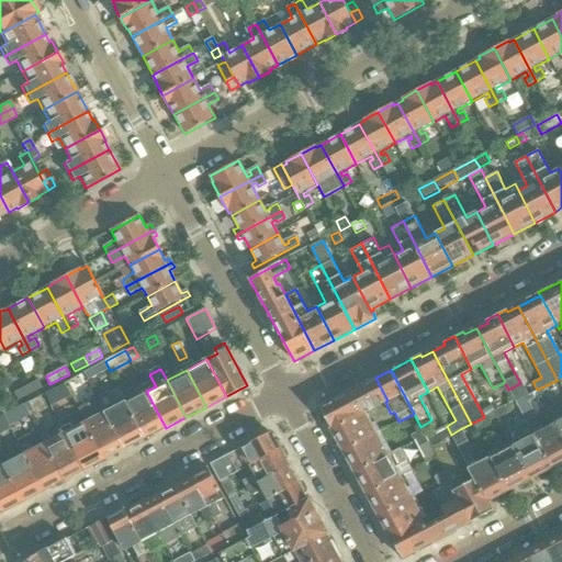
[(318,407),(332,430),(364,413),(385,402),(388,401),(375,378),(318,407)]
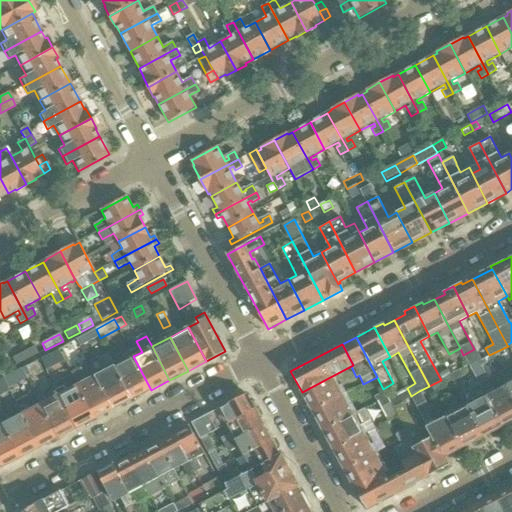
[(502,349),(505,357),(511,353),(511,349),(510,345),(502,349)]
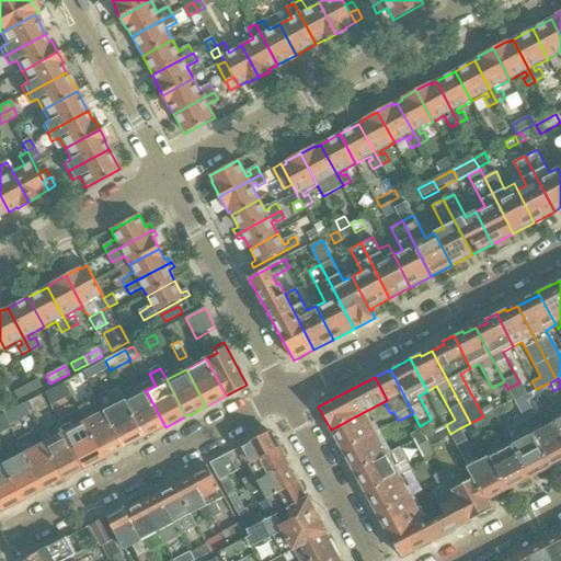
[(42,388),(37,380),(25,386),(30,393),(42,388)]
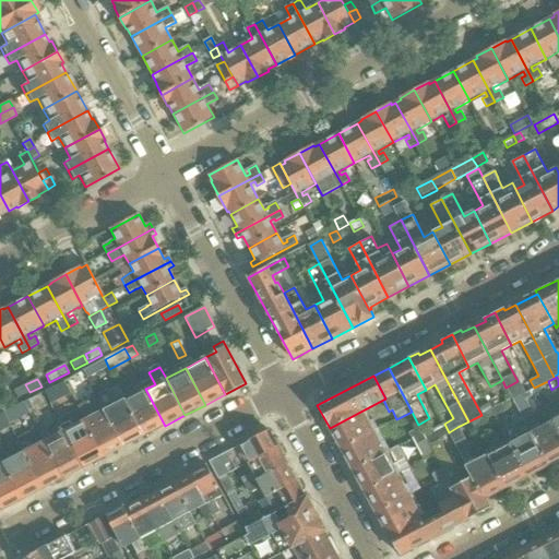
[(141,380),(121,391),(145,436),(165,426),(145,389),(141,380)]
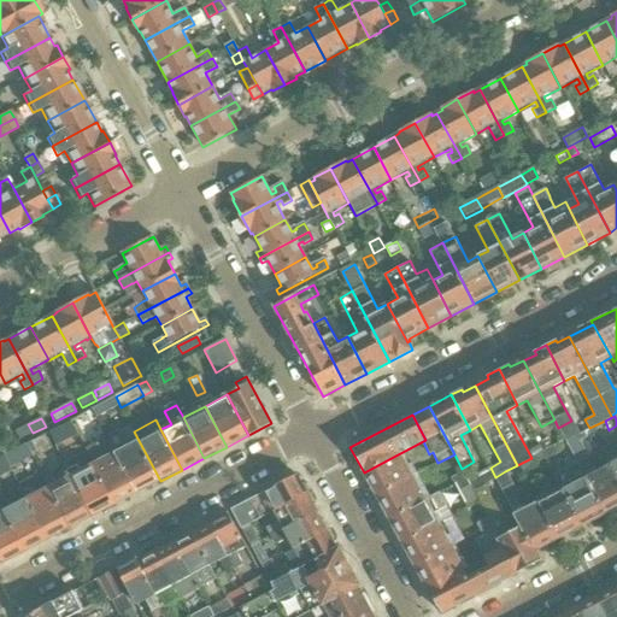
[(50,432),(50,433),(56,446),(78,435),(71,421),(50,432)]
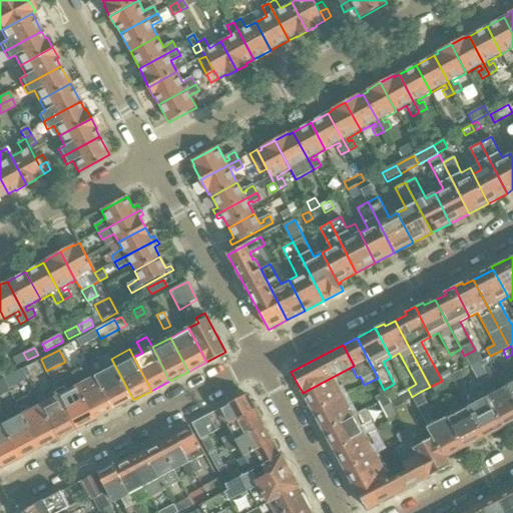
[(476,350),(475,350),(464,356),(470,367),(471,366),(482,361),(476,350)]
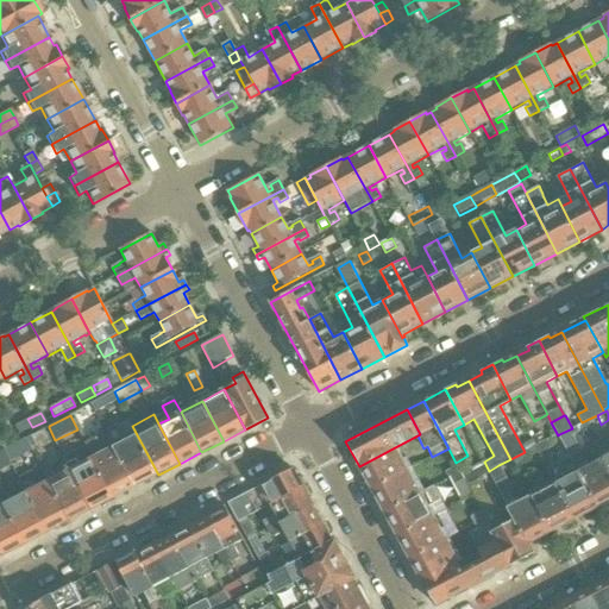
[(32,427),(27,419),(14,426),(19,434),(32,427)]
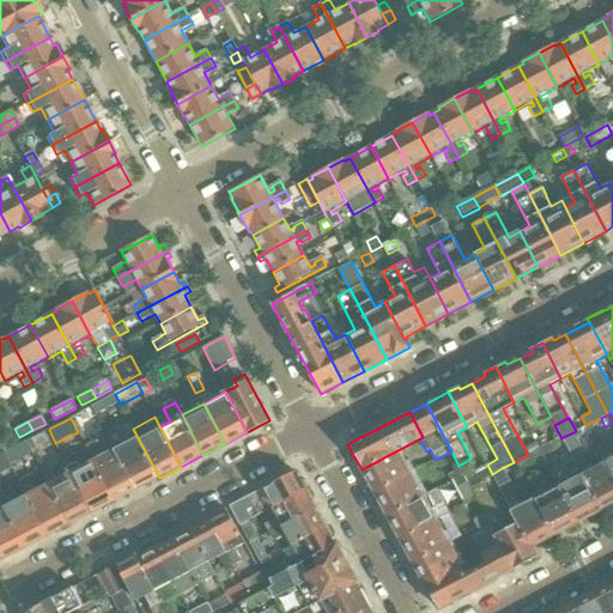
[(131,424),(108,435),(137,490),(159,478),(133,429),(131,424)]
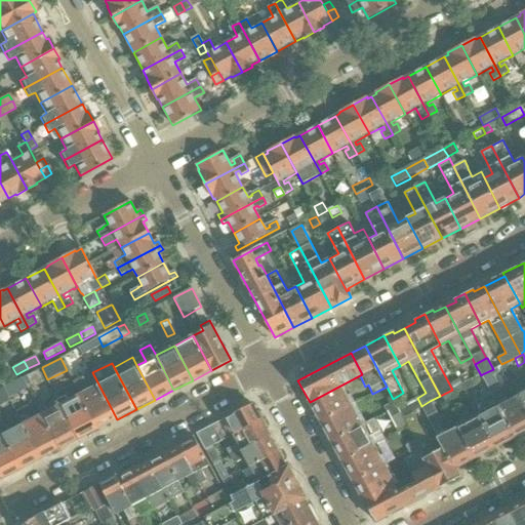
[(482,374),(493,396),(516,437),(524,432),(524,406),(513,382),(500,390),(493,375),(498,372),(496,367),(493,369),(482,374)]
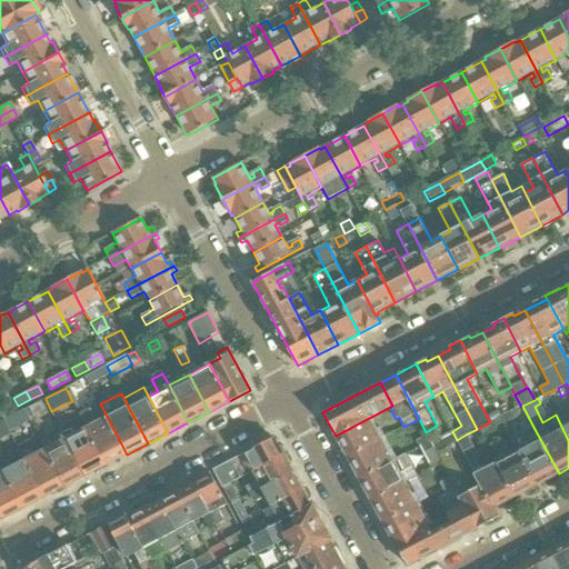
[(80,415),(81,417),(107,466),(127,455),(100,403),(80,415)]
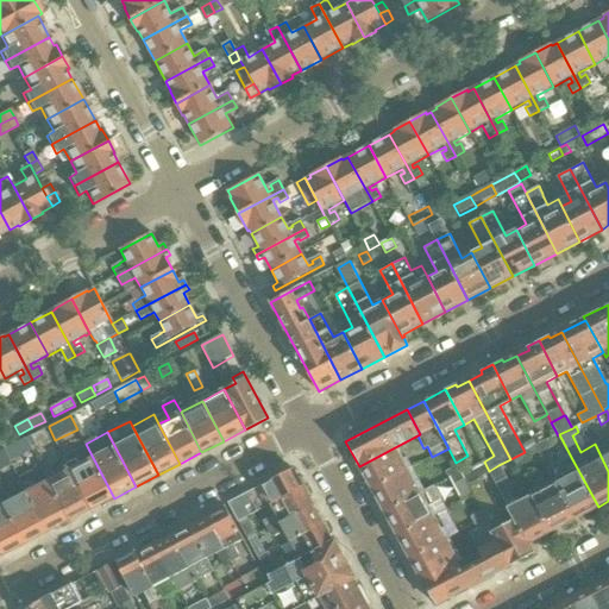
[(531,438),(534,447),(544,441),(540,433),(531,438)]
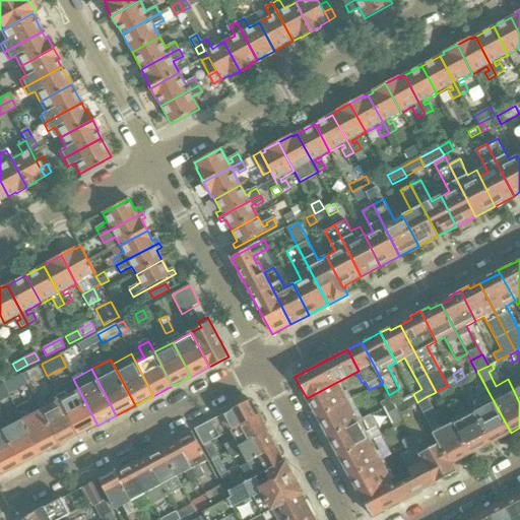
[(519,373),(508,379),(519,402),(519,373)]
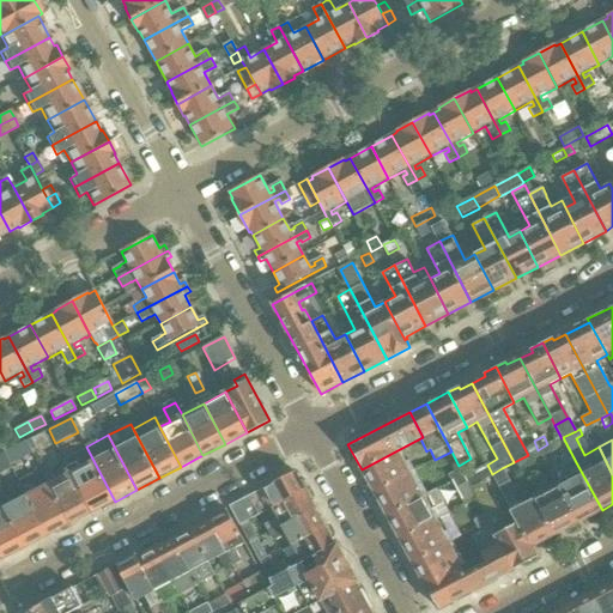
[(25,442),(4,454),(10,465),(31,453),(25,442)]
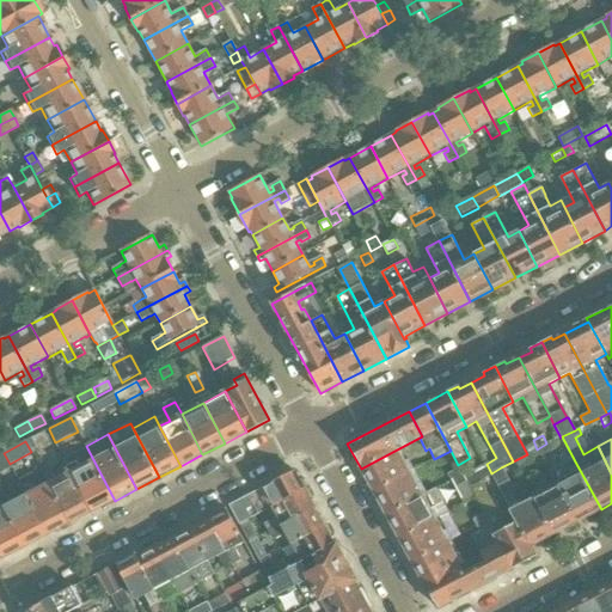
[(540,457),(555,450),(550,442),(546,444),(537,450),(540,457)]
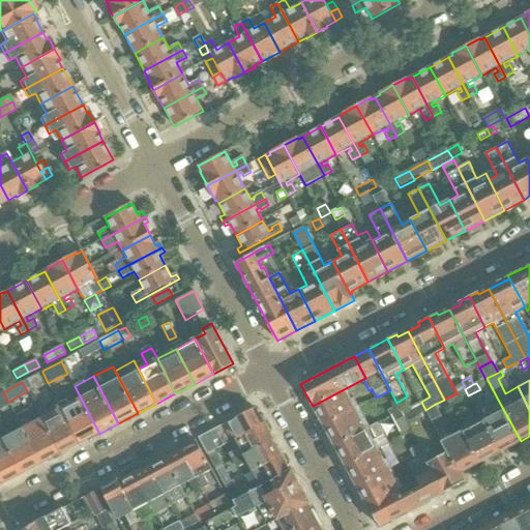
[(56,399),(61,409),(80,444),(99,434),(76,388),(56,399)]
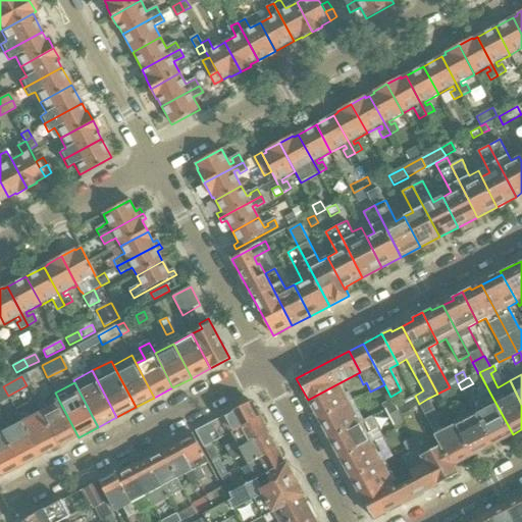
[(319,420),(350,403),(353,401),(349,393),(345,395),(338,383),(308,400),(319,420)]
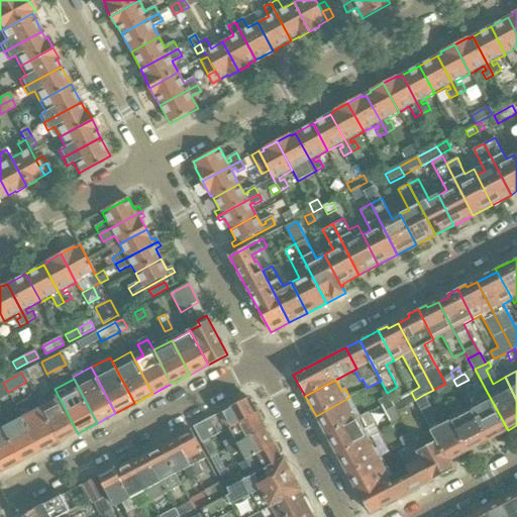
[(3,383),(0,384),(0,399),(9,394),(8,392),(3,383)]
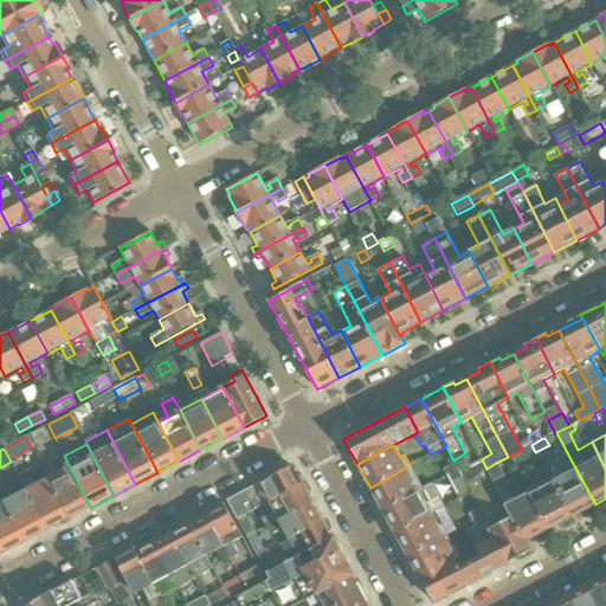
[(522,450),(510,456),(520,475),(533,469),(522,450)]
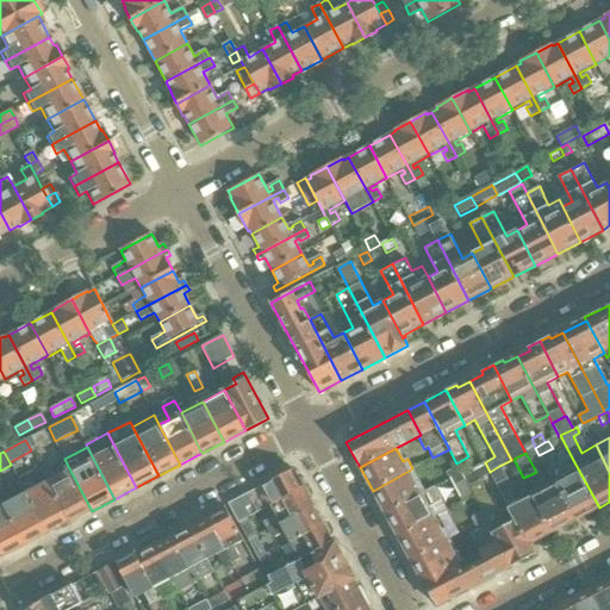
[(551,472),(556,485),(576,520),(599,508),(573,460),(560,467),(551,472)]
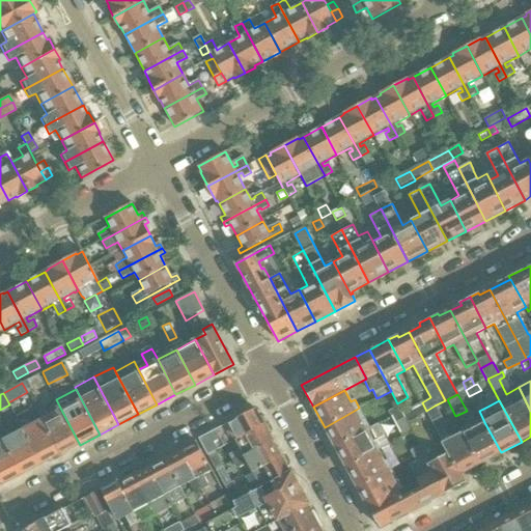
[(422,402),(402,413),(407,422),(417,417),(427,412),(426,411),(422,402)]
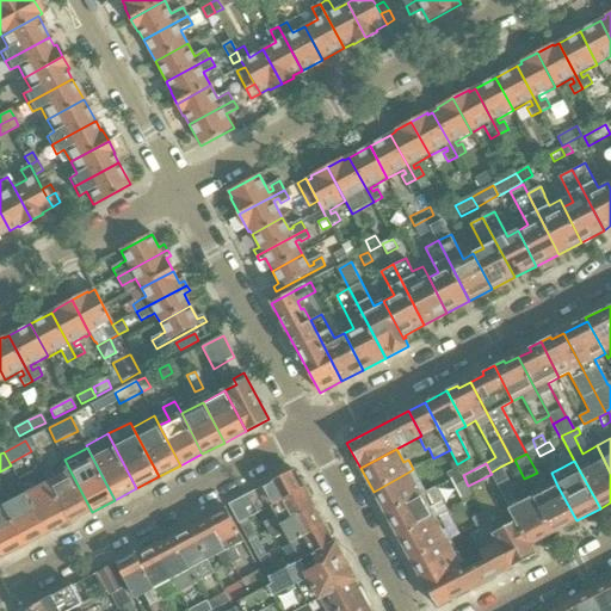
[(468,486),(463,475),(458,467),(448,474),(463,503),(474,497),(468,486)]
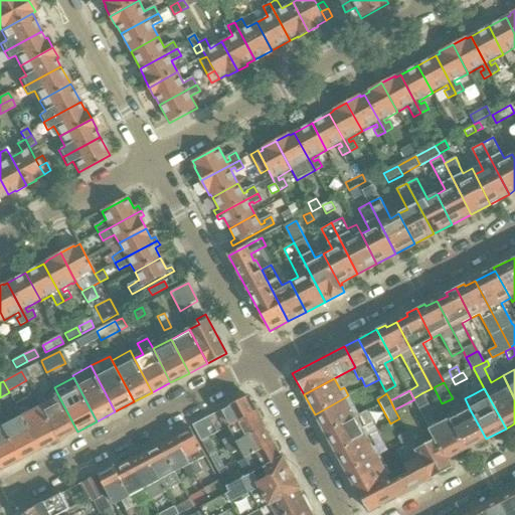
[(421,393),(413,398),(414,399),(419,409),(427,404),(421,393)]
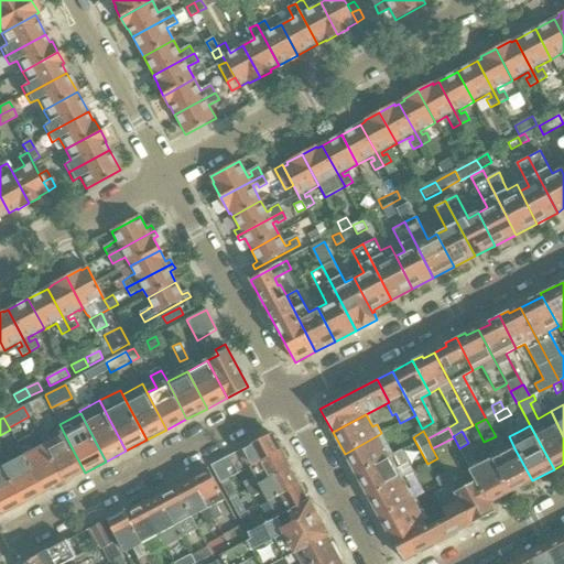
[(17,443),(18,445),(44,494),(64,483),(45,446),(38,432),(17,443)]
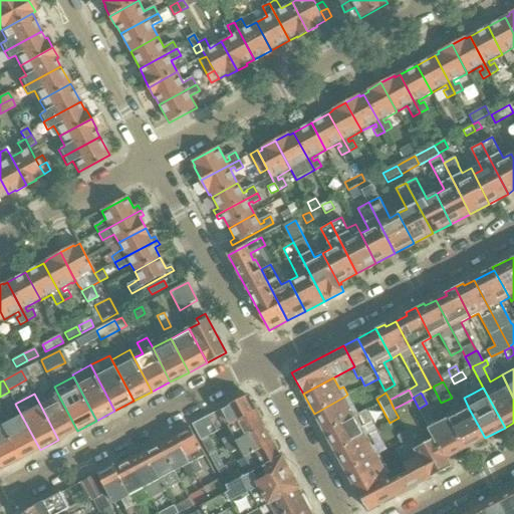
[(223,418),(228,427),(258,411),(254,404),(251,404),(247,396),(193,425),(201,441),(217,432),(212,424),(223,418)]
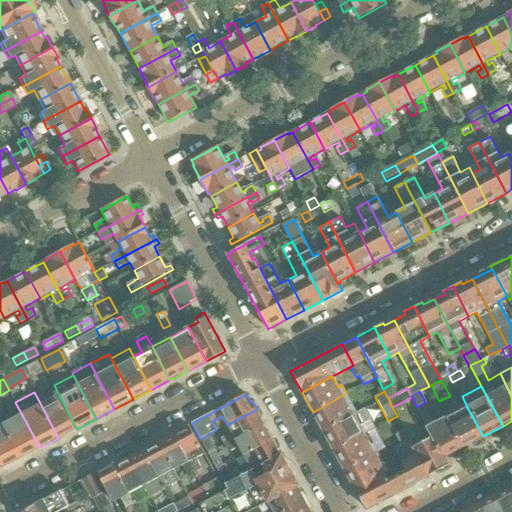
[(59,395),(41,405),(58,438),(77,429),(59,395)]
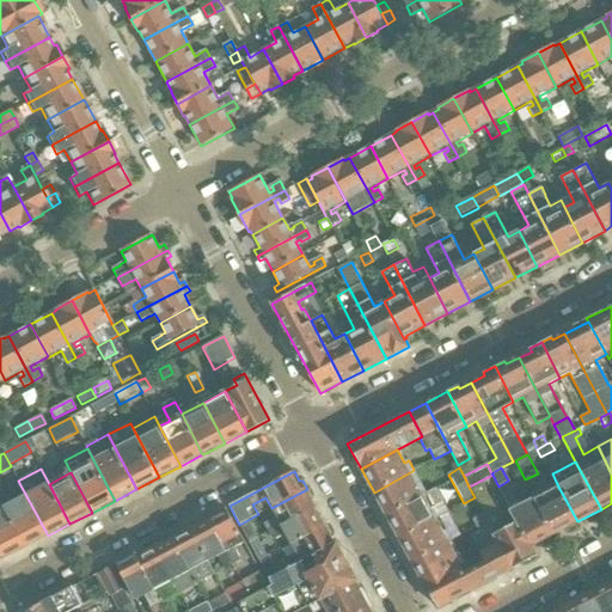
[(374,493),(386,515),(427,494),(422,484),(417,487),(410,472),(374,493)]
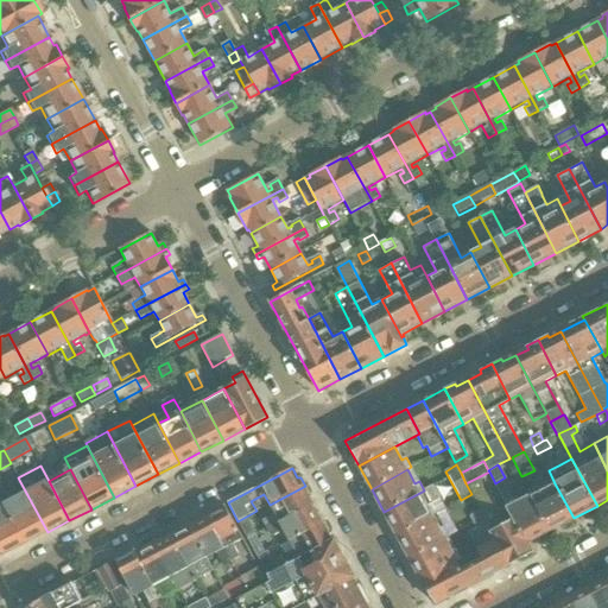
[(485,519),(492,532),(510,565),(533,552),(529,542),(514,518),(508,506),(507,506),(499,511),(489,492),(486,494),(477,477),(466,483),(472,494),(481,512),(485,519)]
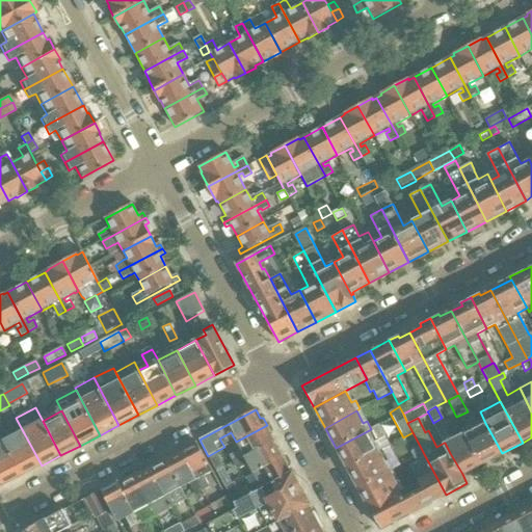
[(8,421),(0,424),(0,433),(22,476),(42,466),(17,420),(9,423),(8,421)]
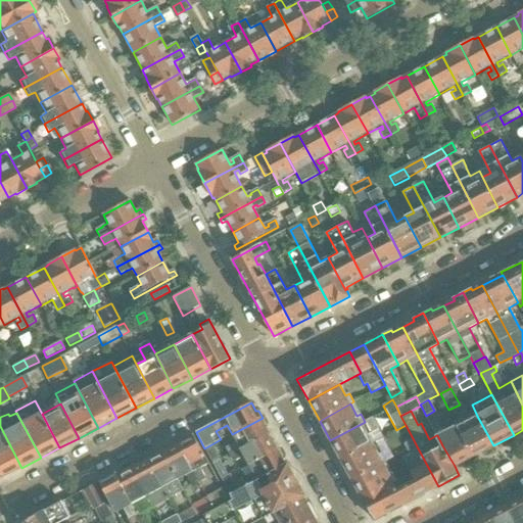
[(427,417),(436,435),(437,435),(442,445),(455,466),(474,456),(456,422),(453,415),(439,422),(434,413),(427,417)]
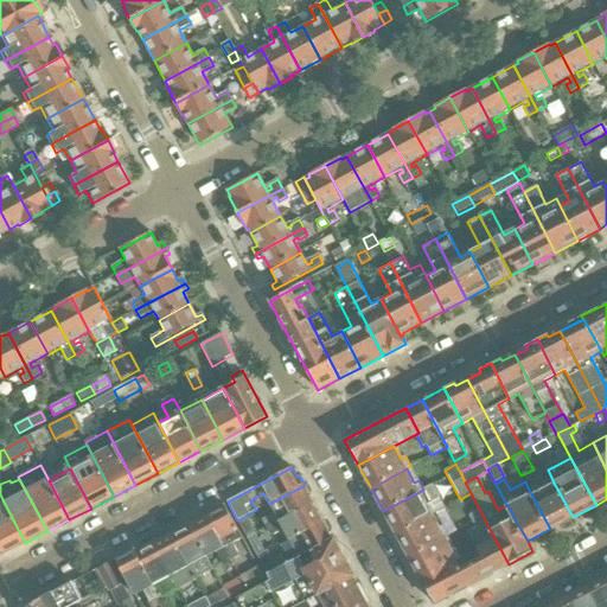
[(538,485),(529,490),(550,529),(573,517),(554,483),(541,490),(538,485)]
